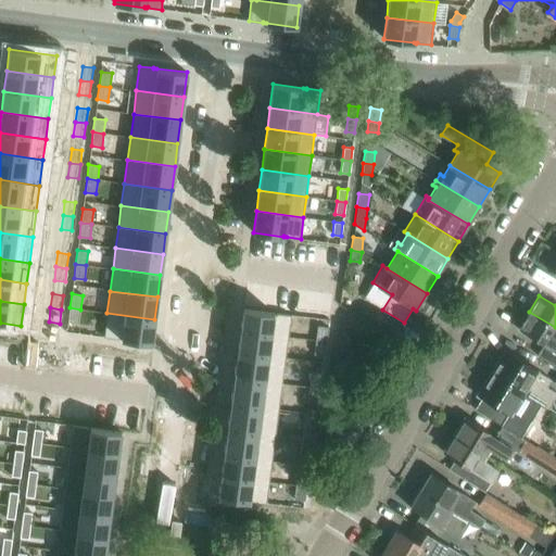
[(70,307),(67,321),(78,323),(80,310),(70,307)]
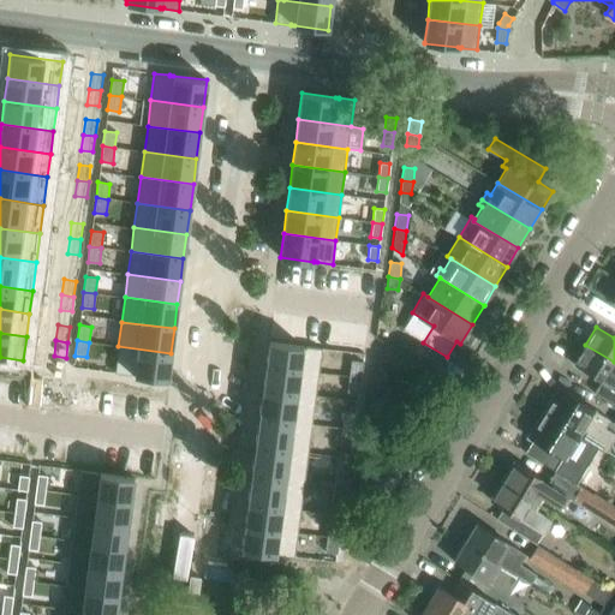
[(269,341),(266,365),(318,372),(322,348),(306,346),(306,347),(303,346),(269,341)]
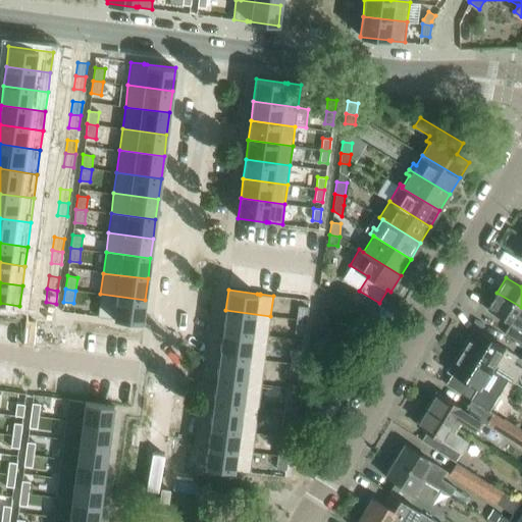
[(521,307),(497,293),(487,309),(516,326),(510,336),(521,344),(521,307)]
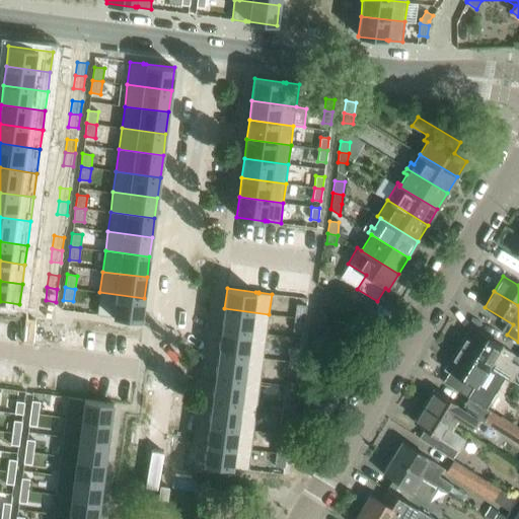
[(99,292),(96,314),(110,316),(110,315),(113,316),(141,320),(144,298),(99,292)]
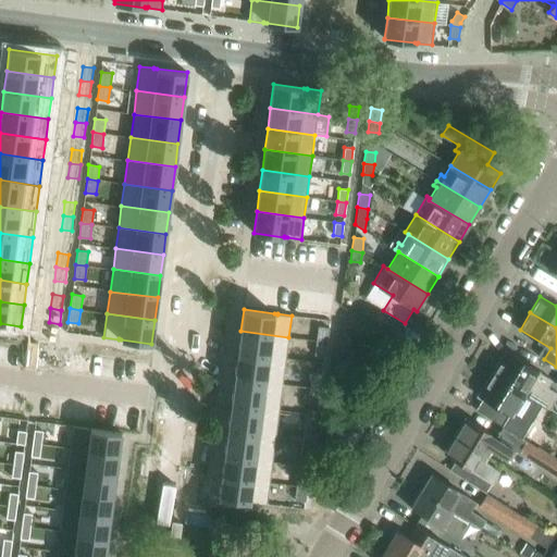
[(318,326),(317,341),(327,343),(329,329),(318,326)]
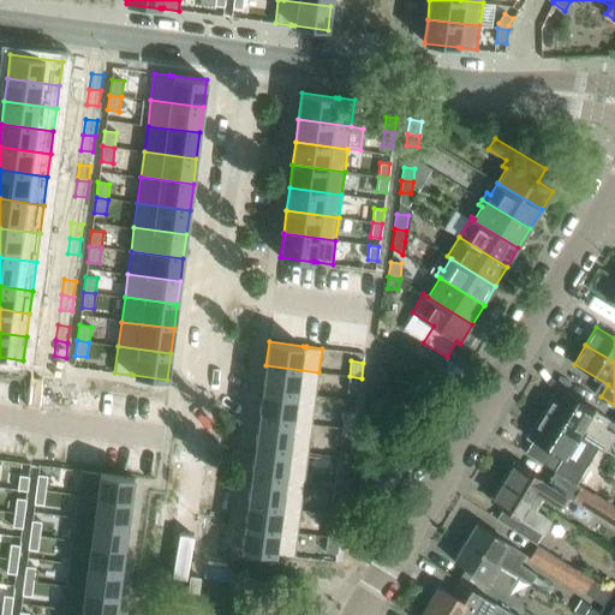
[(266,365),(263,392),(315,398),(318,372),(266,365)]
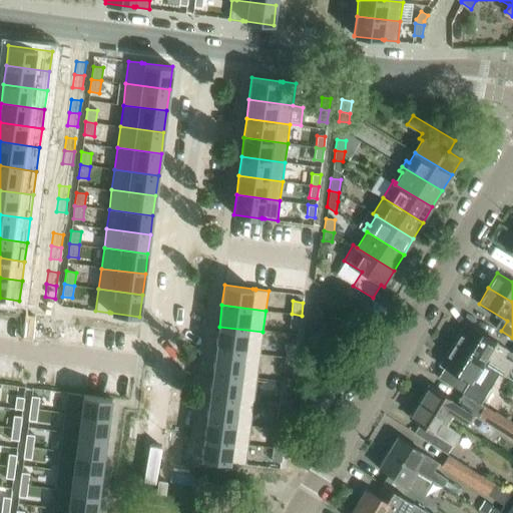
[(292,314),(290,327),(300,329),(302,316),(292,314)]
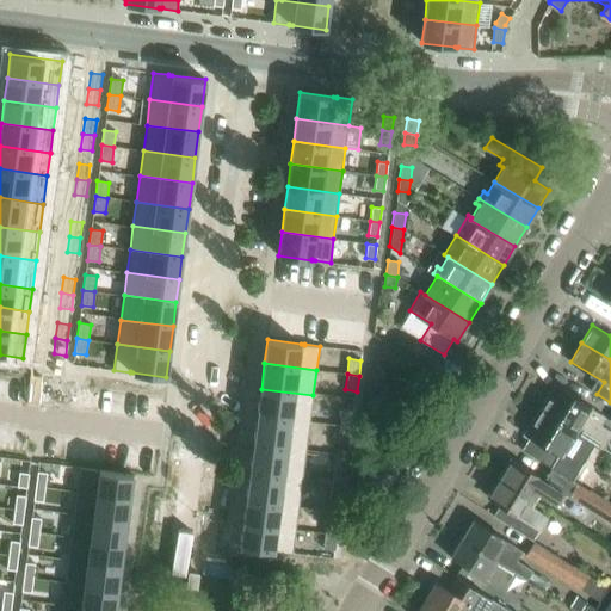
[(606,417),(555,386),(541,409),(576,431),(603,448),(610,436),(610,429),(602,424),(606,417)]
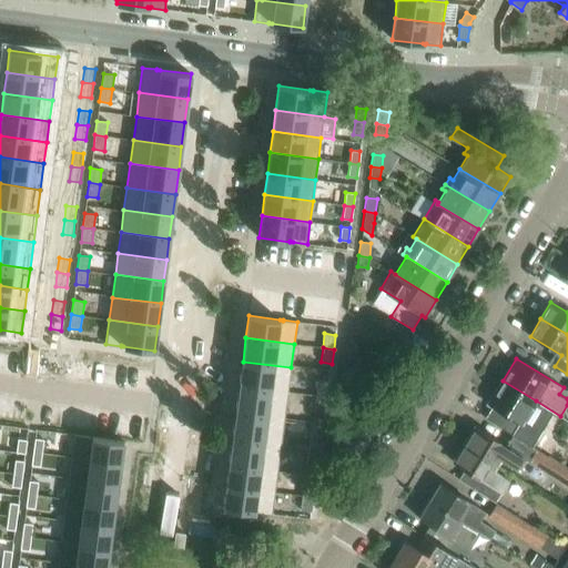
[(243,362),(240,385),(287,392),(291,367),(243,362)]
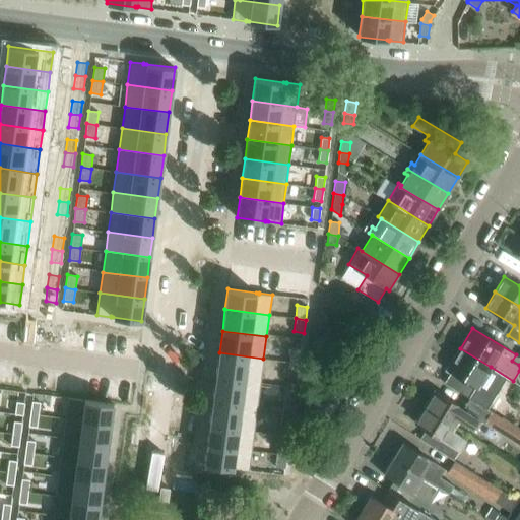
[(291,348),(289,362),(300,364),(301,350),(291,348)]
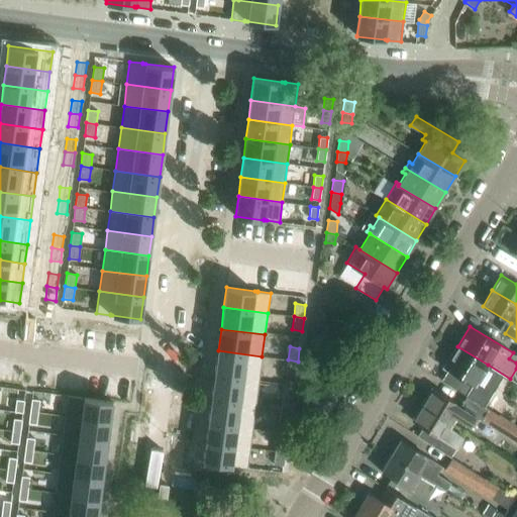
[(488,365),(457,346),(445,367),(476,386),(488,365)]
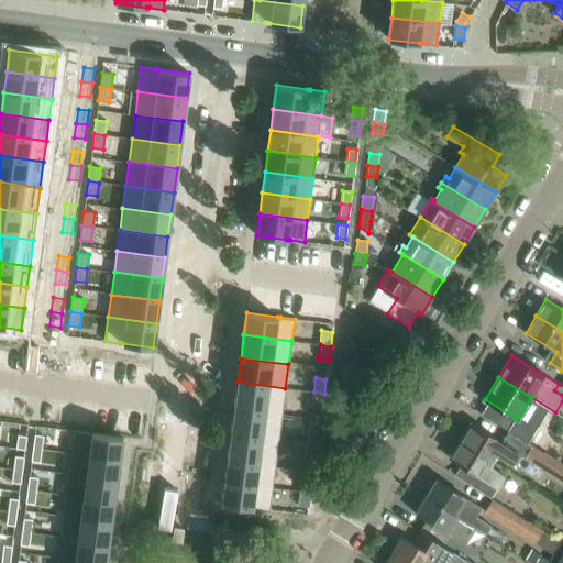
[(238,382),(234,408),(282,415),(285,388),(238,382)]
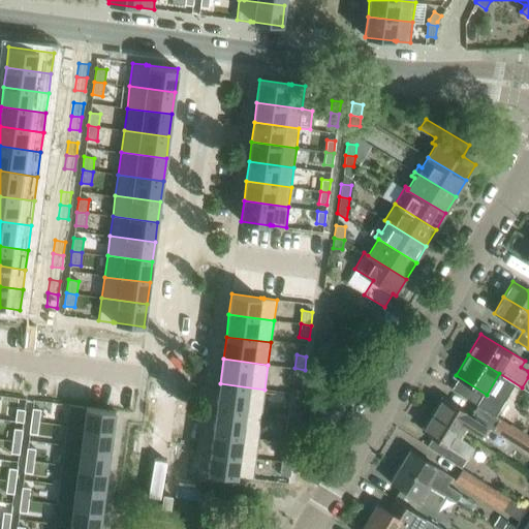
[(294,368),(292,381),(303,382),(305,370),(294,368)]
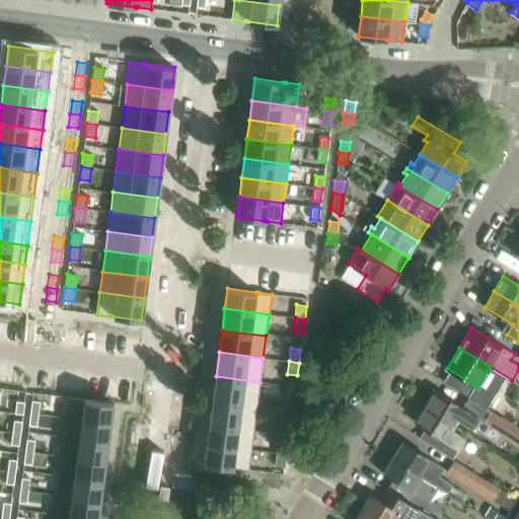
[(216,376),(212,400),(256,405),(260,382),(216,376)]
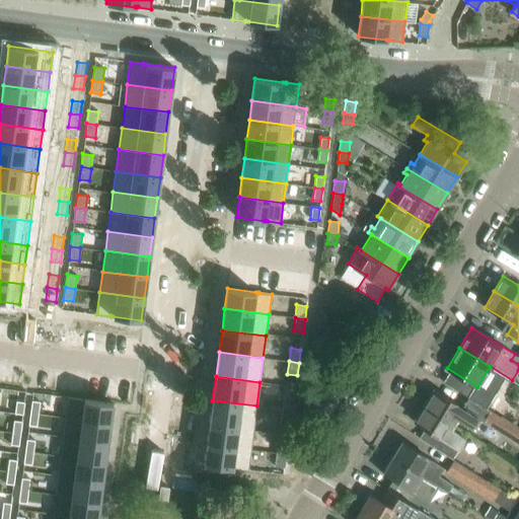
[(434,389),(425,405),(454,424),(457,418),(471,427),(477,417),(484,421),(491,409),(474,399),(469,396),(463,406),(457,402),(434,389)]
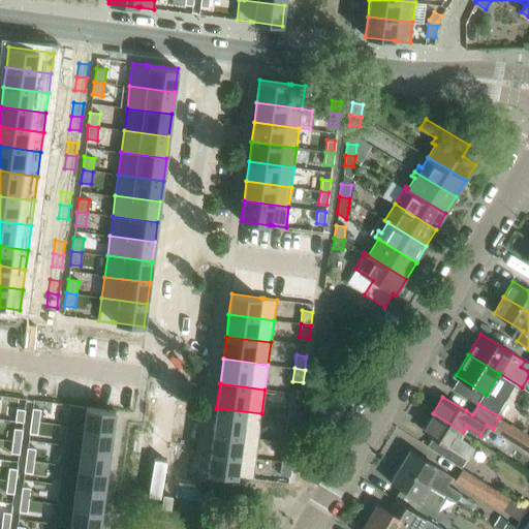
[(491,397),(484,407),(500,416),(521,430),(527,421),(491,397)]
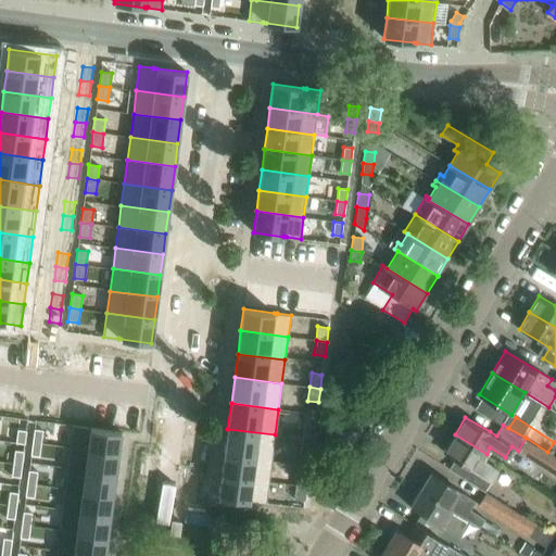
[(304,425),(302,439),(313,440),(315,426),(304,425)]
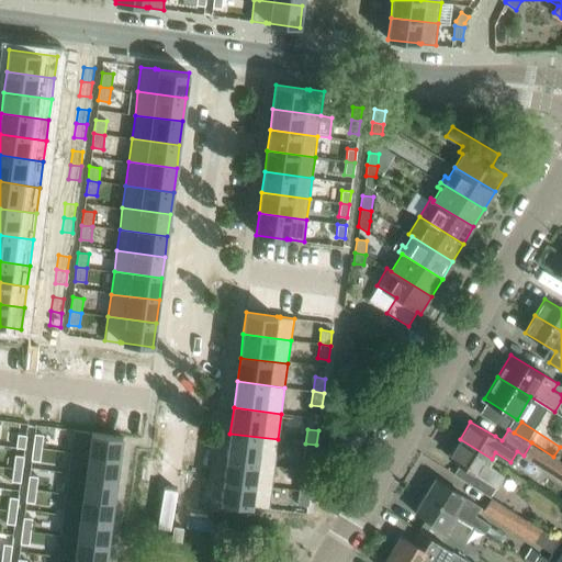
[(74,430),(71,452),(119,458),(122,437),(74,430)]
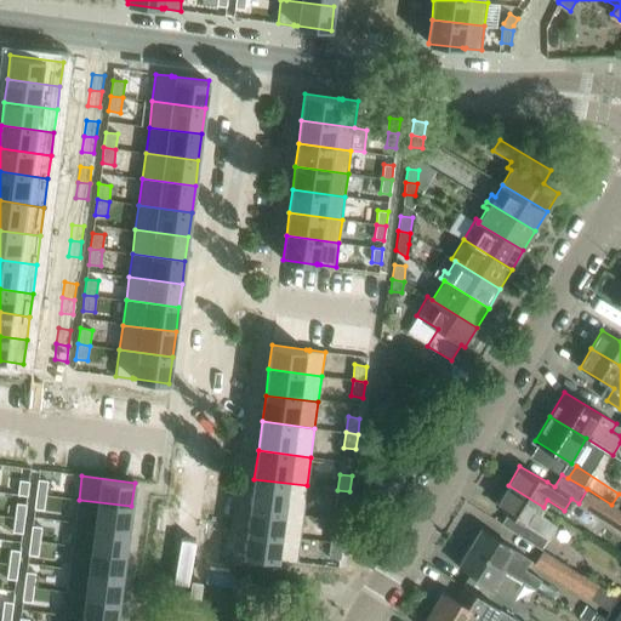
[(38,479),(35,494),(45,495),(47,480),(38,479)]
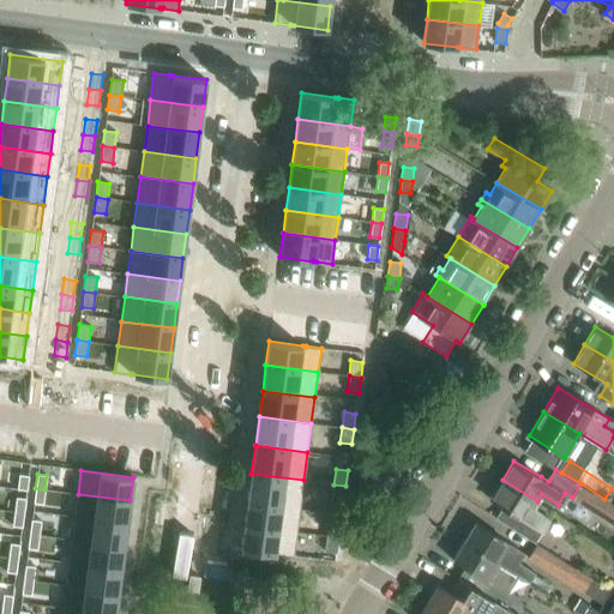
[(251,474),(248,499),(300,506),(304,480),(251,474)]
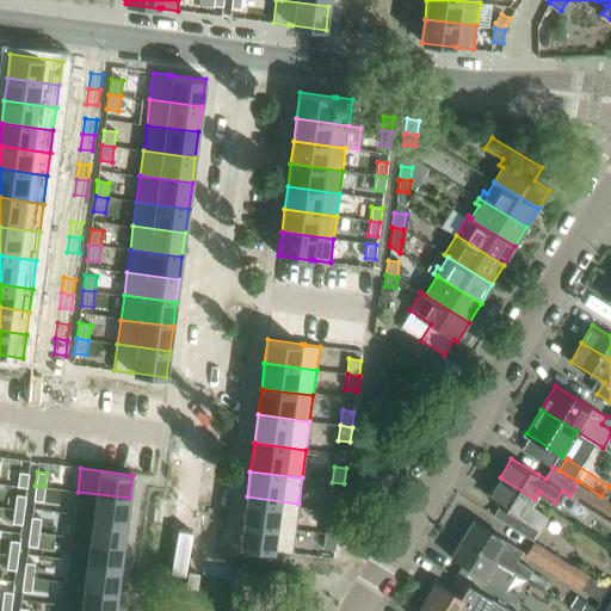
[(20,473),(18,487),(28,488),(30,474),(20,473)]
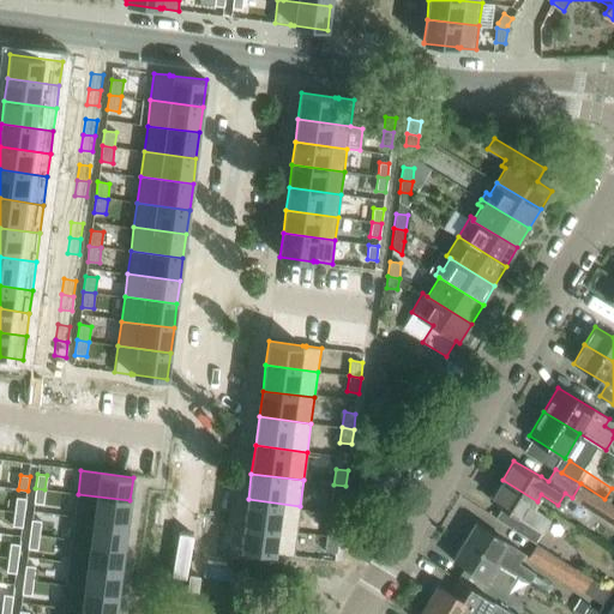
[(537,501),(503,480),(491,498),(504,506),(497,517),(536,541),(549,518),(534,507),(537,501)]
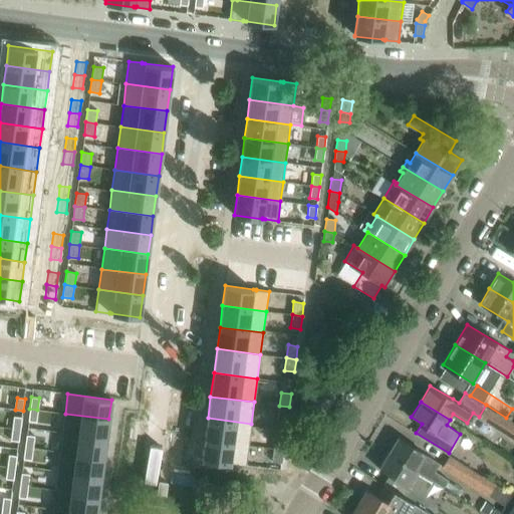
[(486,405),(479,417),(513,439),(513,422),(506,418),(486,405)]
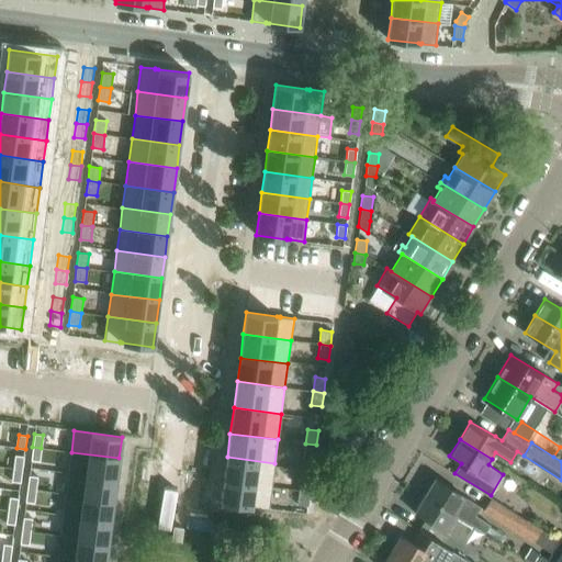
[(305,444),(303,458),(314,459),(316,445),(305,444)]
